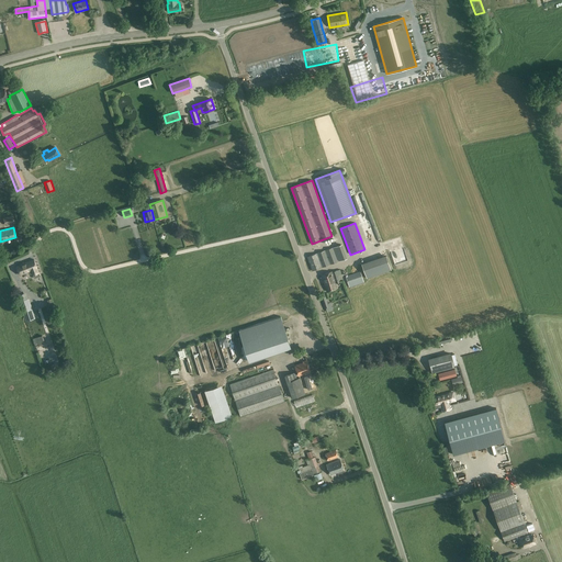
[(343,244),(334,247),(338,261),(347,258),(343,244)]
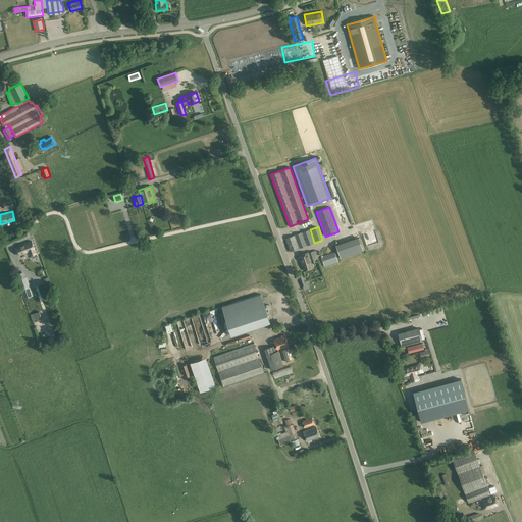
[(309,229),(285,239),(291,252),(314,243),(309,229)]
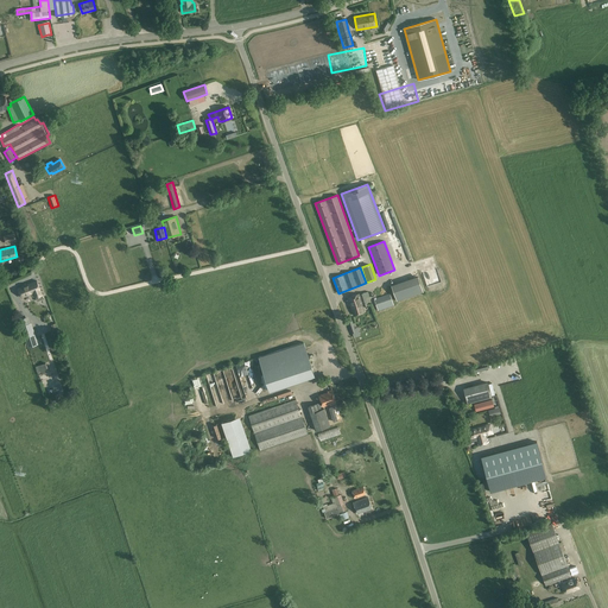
[(37,282),(32,283),(36,292),(33,292),(36,297),(37,302),(43,299),(42,296),(43,296),(37,282)]
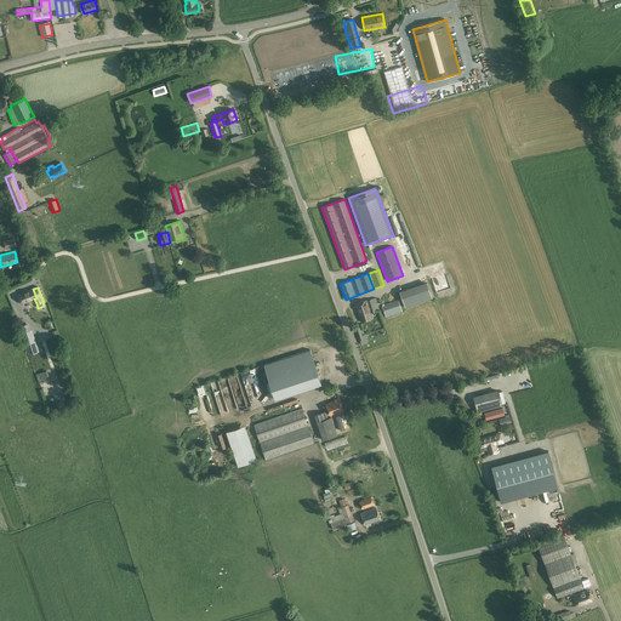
[(36,298),(33,289),(18,295),(21,300),(20,300),(21,303),(22,303),(30,301),(32,302),(33,303),(34,303),(36,303),(34,298),(36,298)]
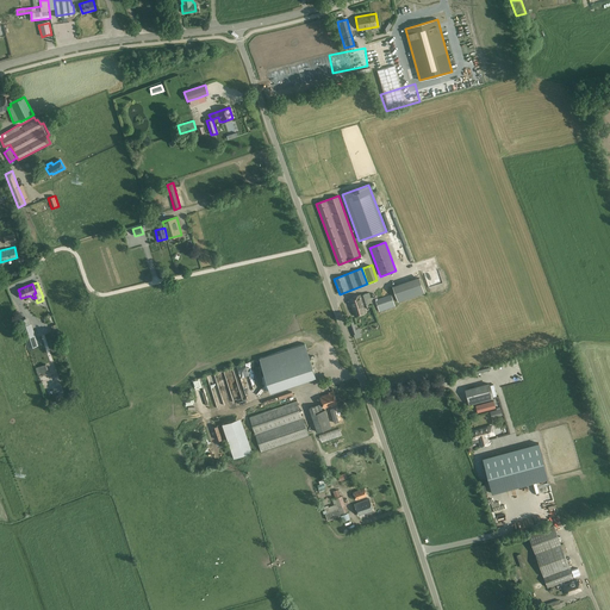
[(369,306),(368,305),(373,304),(371,298),(367,299),(366,293),(360,296),(349,299),(355,317),(367,312),(365,307),(369,306)]
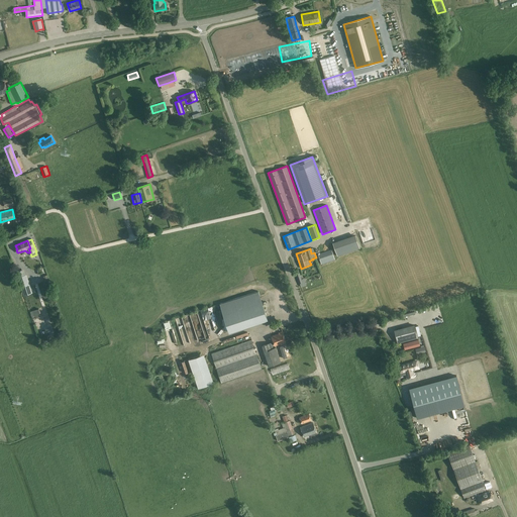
[(331,249),(318,254),(321,264),(335,260),(331,249)]
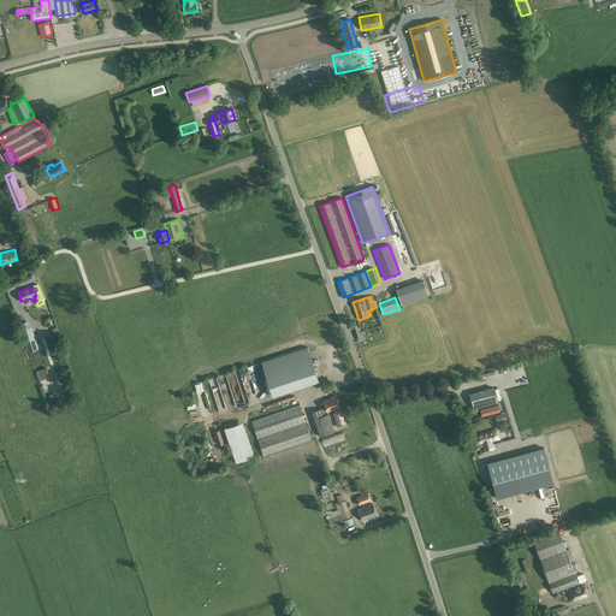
[(36,343),(31,329),(31,327),(30,327),(28,323),(21,325),(22,330),(28,345),(36,343)]
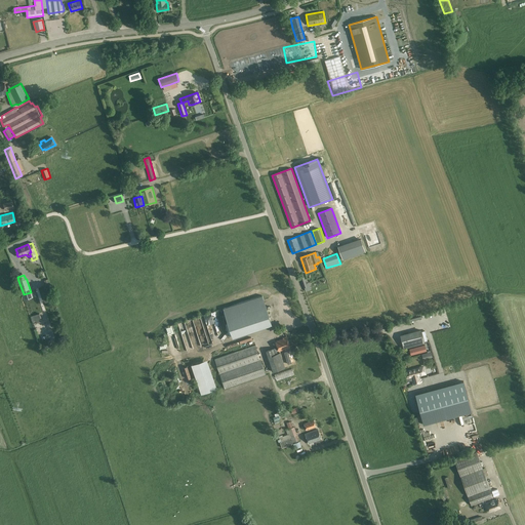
[(272,324),(263,296),(224,309),(233,337),(272,324)]
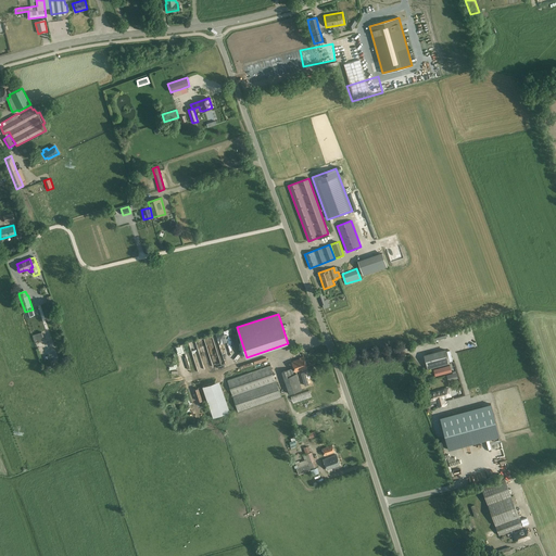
[(41,332),(33,335),(35,343),(43,340),(41,332)]
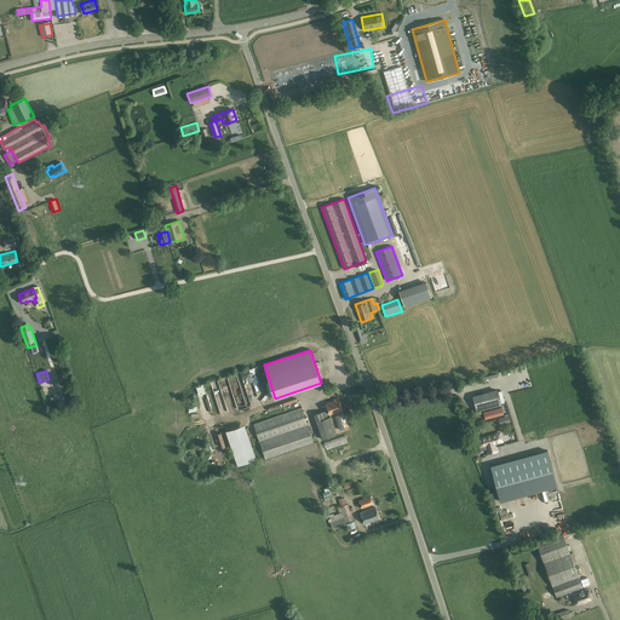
[(237,392),(236,389),(231,389),(234,406),(242,405),(241,399),(240,392),(237,392)]
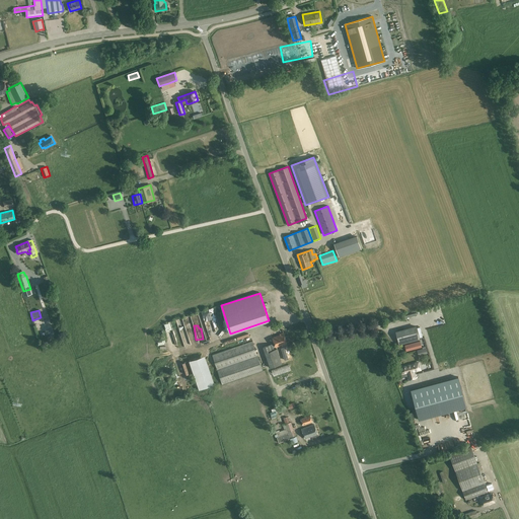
[(412,326),(395,331),(399,347),(417,343),(412,326)]
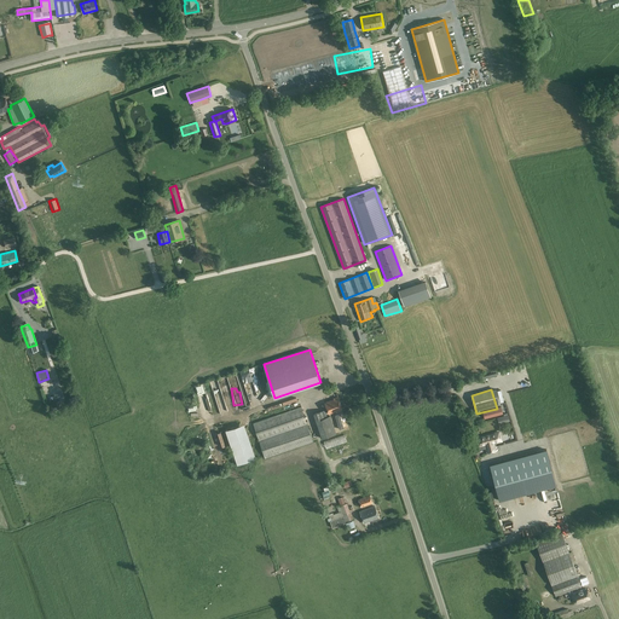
[(327,409),(340,404),(339,397),(334,398),(334,399),(324,403),(327,409)]
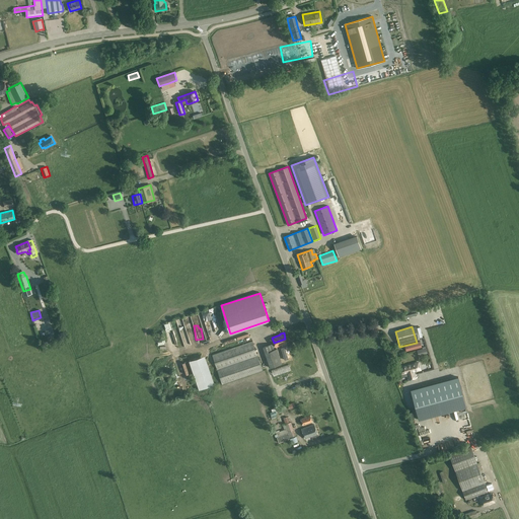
[(156,343),(158,348),(168,344),(166,339),(156,343)]
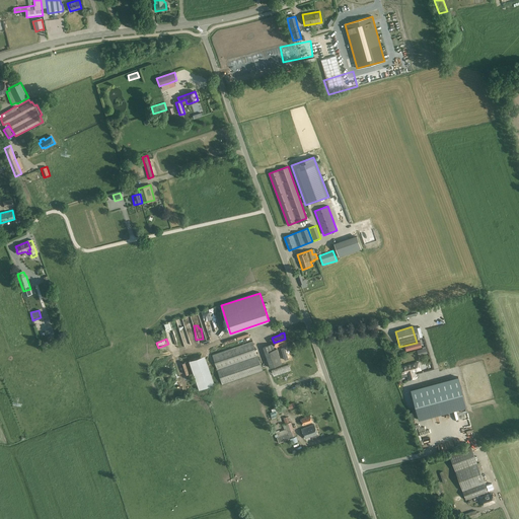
[(285,339),(274,343),(276,347),(281,346),(283,345),(284,346),(284,345),(287,344),(285,339)]
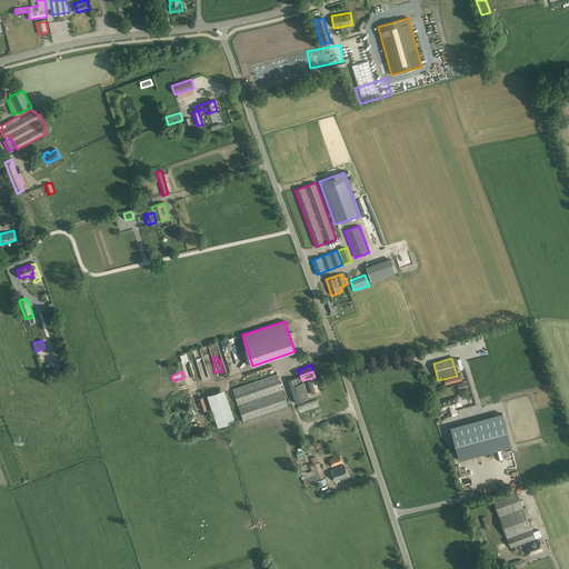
[(277,373),(232,389),(243,421),(288,406),(277,373)]
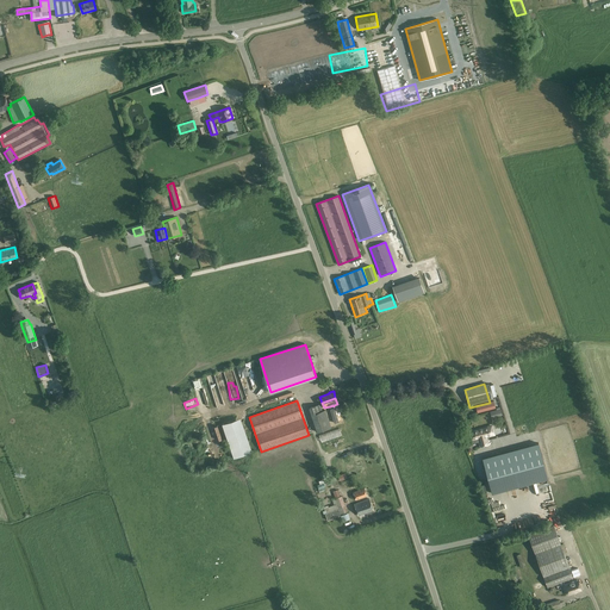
[(493,402),(475,406),(478,412),(496,409),(493,402)]
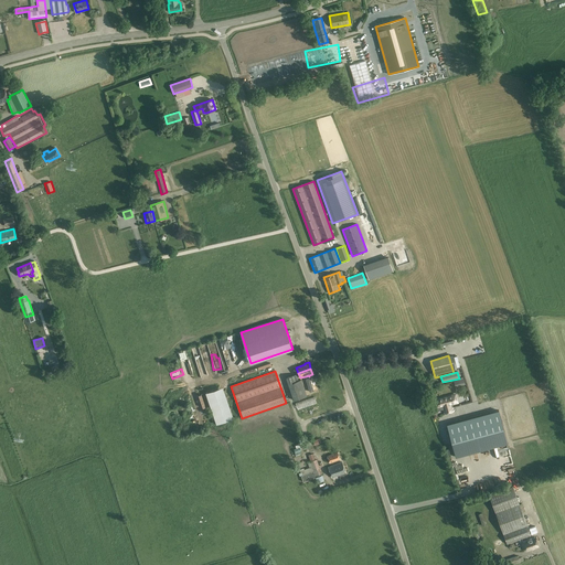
[(286,377),(288,384),(299,381),(296,374),(286,377)]
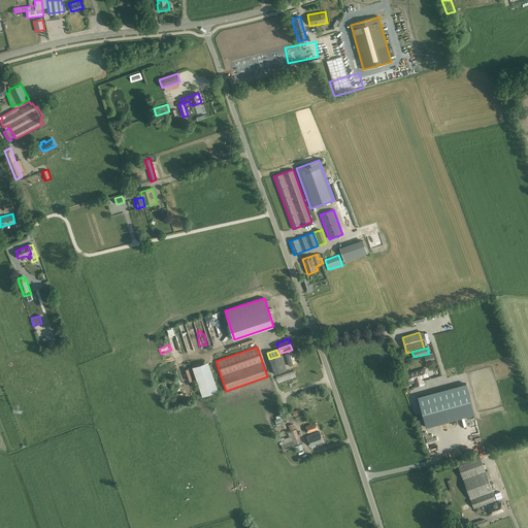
[(208,362),(192,367),(202,396),(219,391),(208,362)]
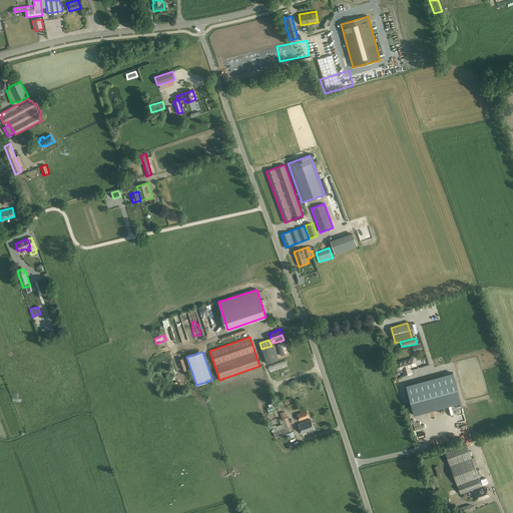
[(409,360),(394,364),(395,370),(400,369),(403,376),(412,374),(410,367),(411,367),(410,364),(412,363),(411,359),(409,360)]
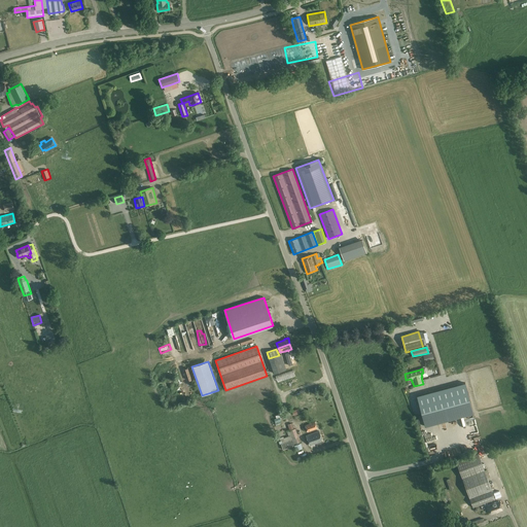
[(293,370),(276,376),(278,383),(295,377),(293,370)]
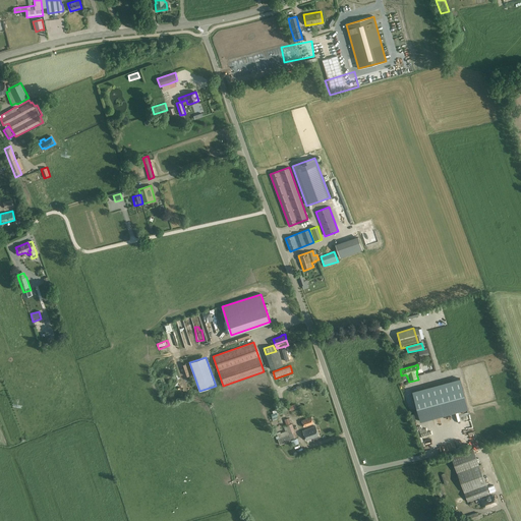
[(460,379),(412,391),(420,421),(468,408),(460,379)]
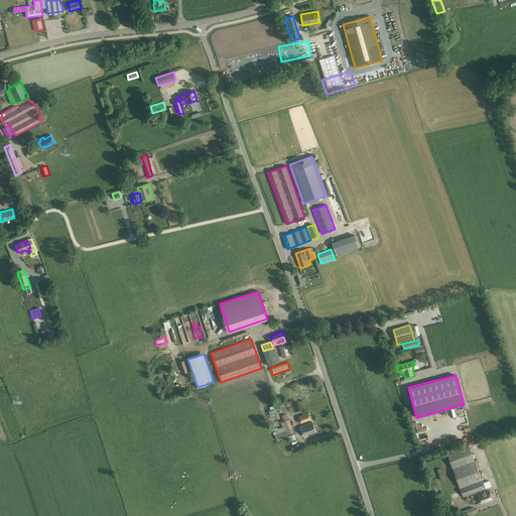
[(308,412),(298,416),(301,422),(310,418),(308,412)]
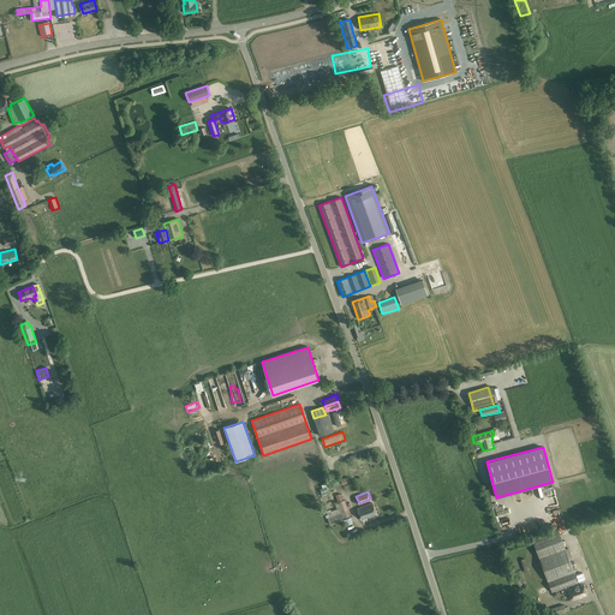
[(339,502),(340,508),(341,512),(344,518),(351,515),(345,500),(339,502)]
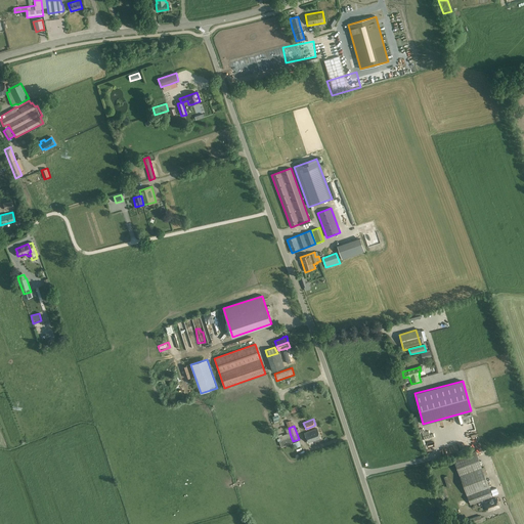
[(317,429),(305,433),(308,443),(320,439),(317,429)]
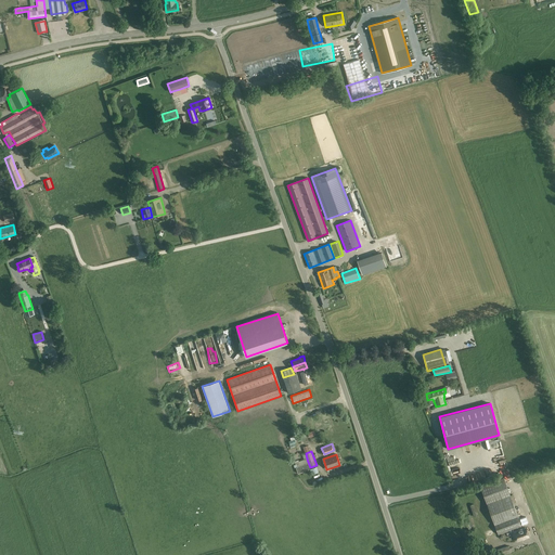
[(298,474),(310,469),(310,468),(308,463),(296,467),(298,474)]
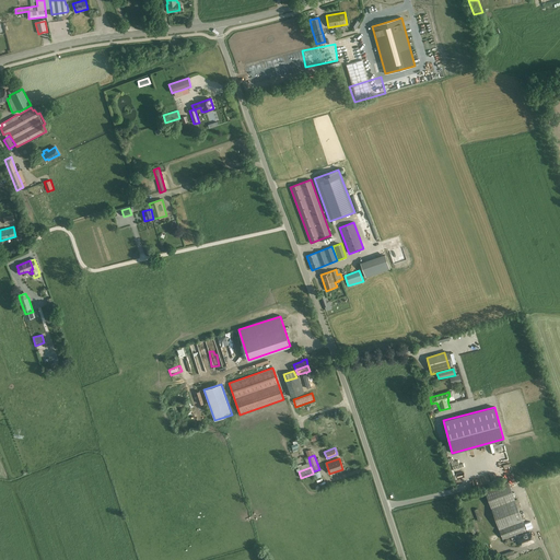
[(526,531),(523,521),(509,481),(485,490),(499,529),(502,539),(526,531)]
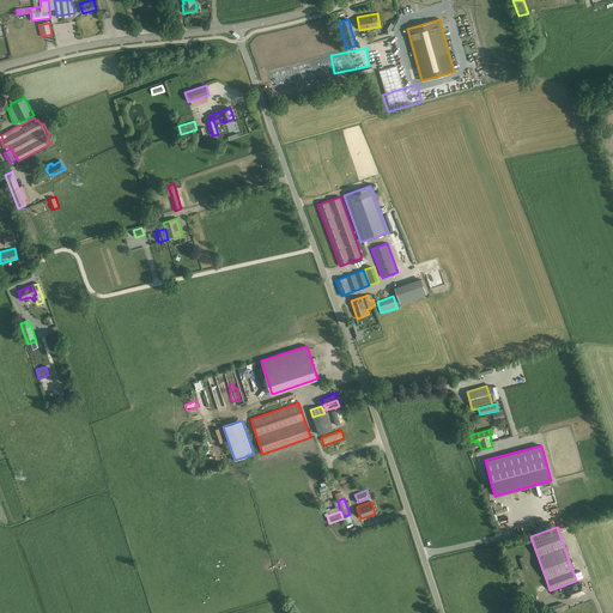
[(517,583),(521,582),(522,581),(519,569),(513,570),(516,583),(517,583)]
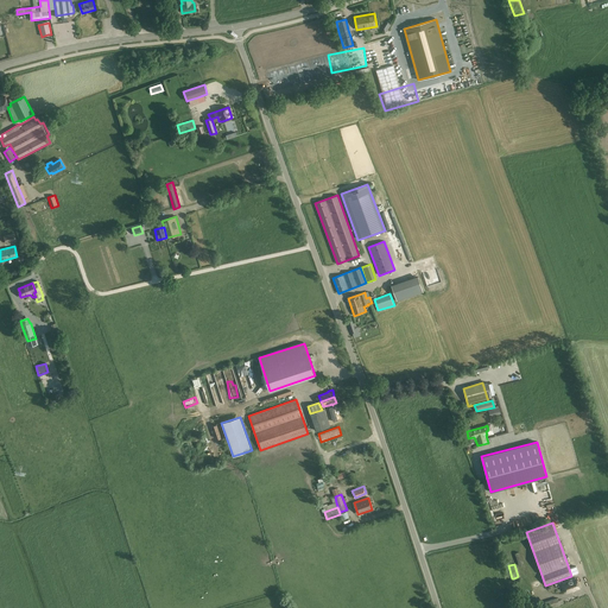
[(576,578),(563,583),(567,593),(580,588),(576,578)]
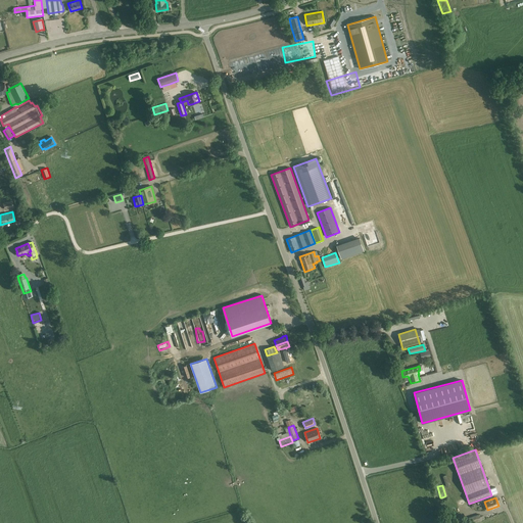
[(479,514),(464,519),(465,522),(474,522),(482,521),(479,514)]
